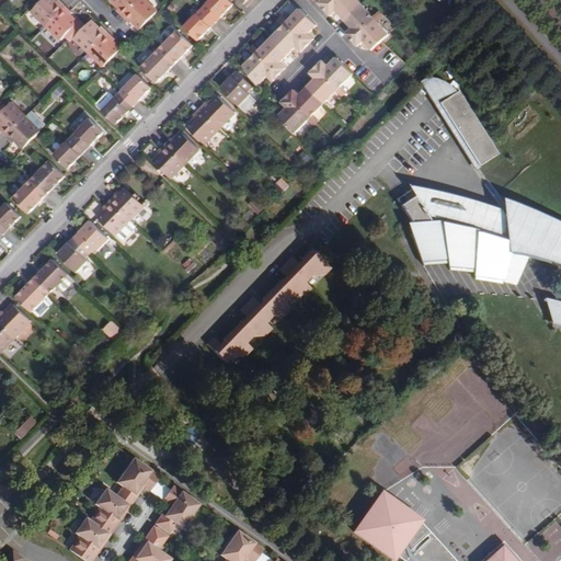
[(47,26),(66,7),(59,0),(57,3),(53,0),(44,0),(33,12),(47,26)]
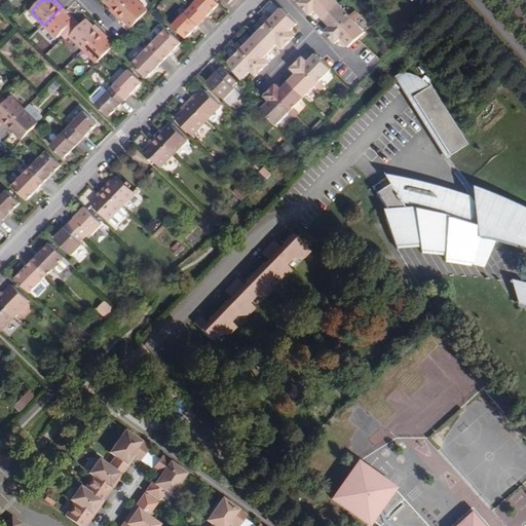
[(110,10),(116,16),(132,0),(105,0),(105,1),(112,8),(110,10)]
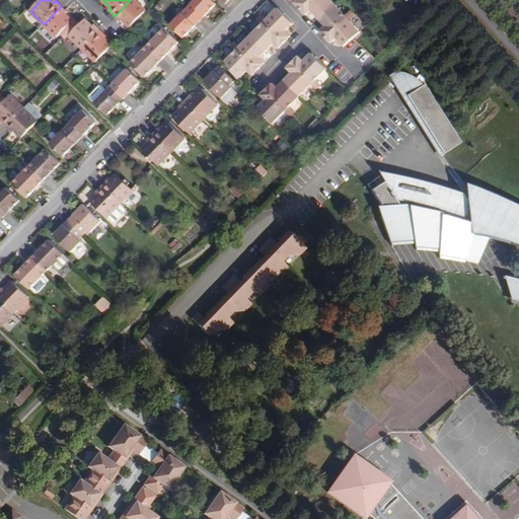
[(145,12),(133,0),(130,0),(115,16),(121,22),(123,20),(130,28),(145,12)]
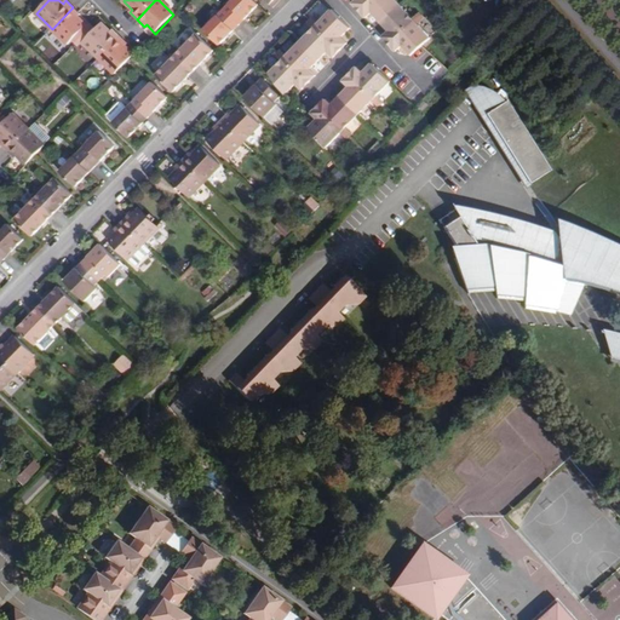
[(252,0),(233,0),(223,10),(239,26),(251,13),(258,5),(252,0)]
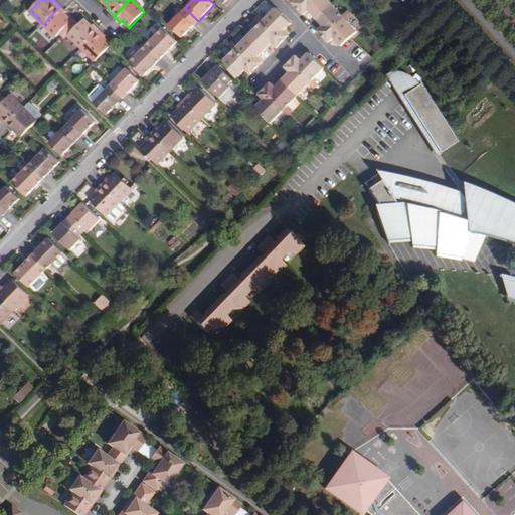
[(298,11),(310,0),(298,0),(298,1),(293,6),(298,11)]
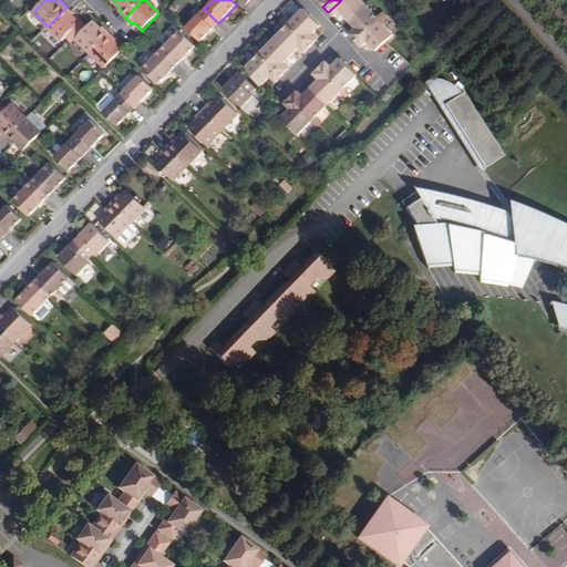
[(357,0),(341,0),(328,12),(333,19),(339,13),(341,12),(342,13),(340,16),(348,22),(363,8),(357,0)]
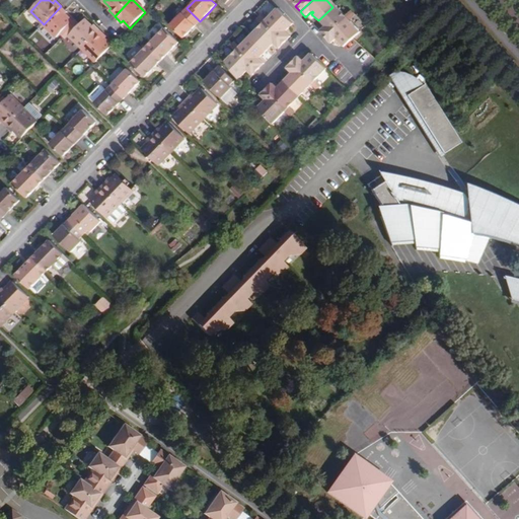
[(67,12),(61,6),(44,24),(57,38),(71,22),(64,15),(67,12)]
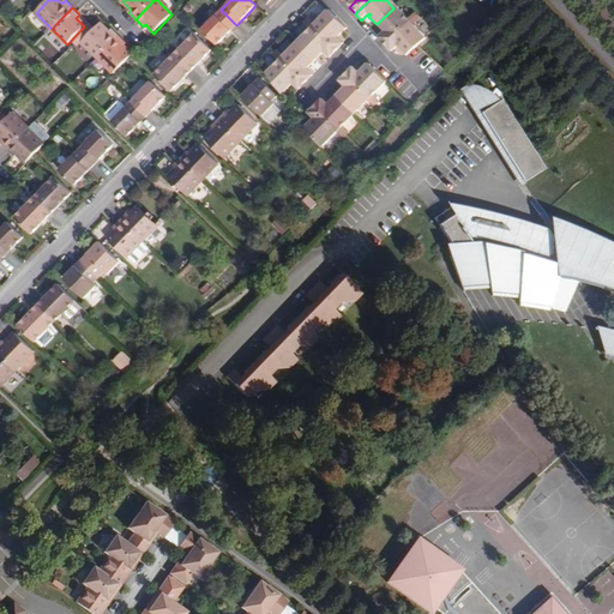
[(377,24),(384,32),(385,31),(386,32),(385,34),(379,40),(385,46),(409,24),(407,20),(393,8),(377,24)]
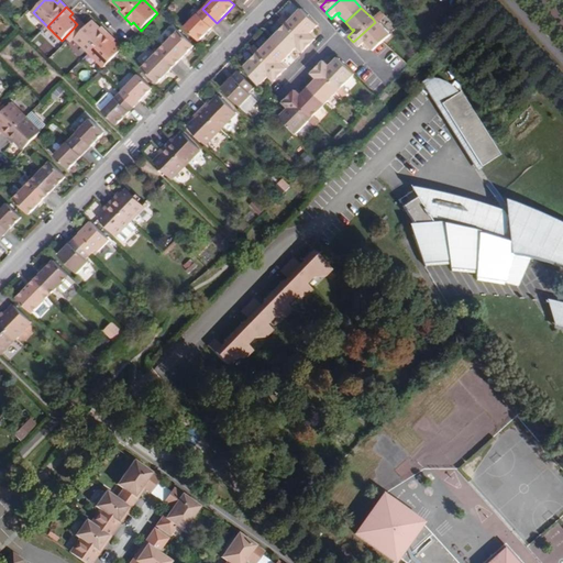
[(199,42),(217,23),(202,9),(185,28),(199,42)]
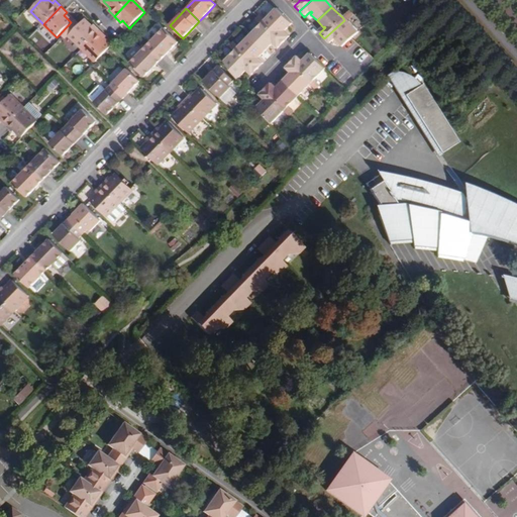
[(266,22),(264,25),(283,44),(288,38),(284,34),(282,32),(284,31),(285,32),(291,26),(276,12),(266,22)]
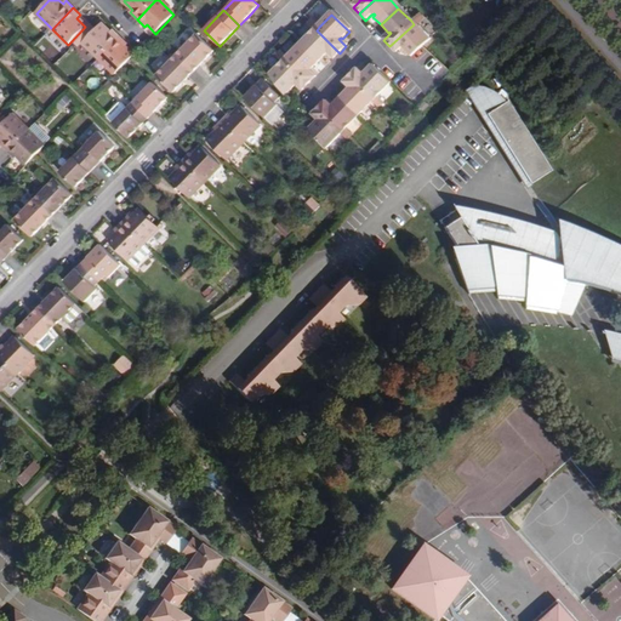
[(100,58),(120,38),(113,30),(110,32),(102,23),(83,43),(100,58)]
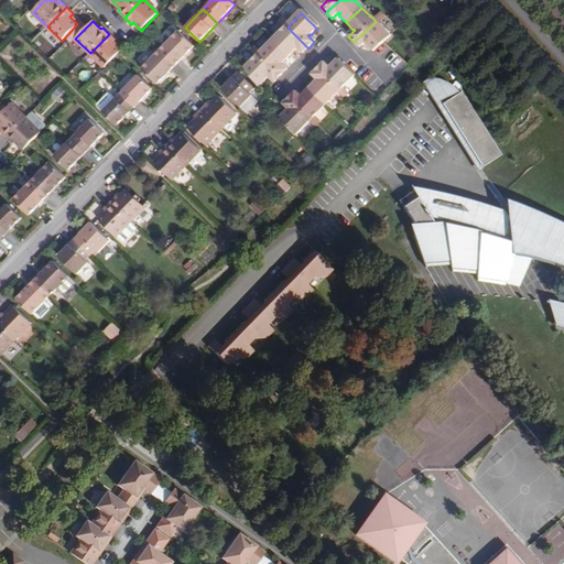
[(376,22),(354,42),(360,49),(365,44),(366,42),(368,44),(366,45),(372,52),(389,36),(378,24),(376,22)]
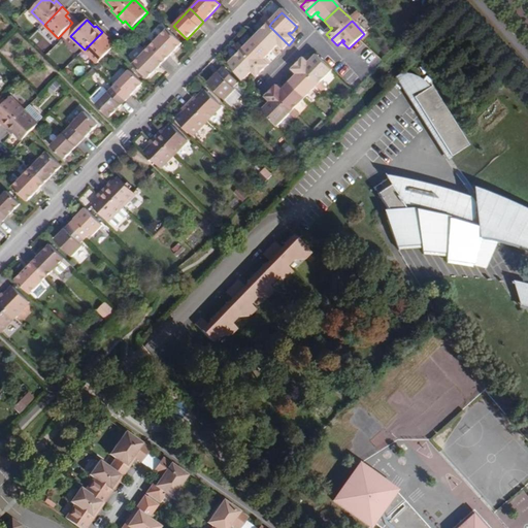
[(147,44),(164,62),(175,51),(182,43),(165,27),(164,28),(161,25),(158,24),(155,28),(155,32),(157,34),(147,44)]
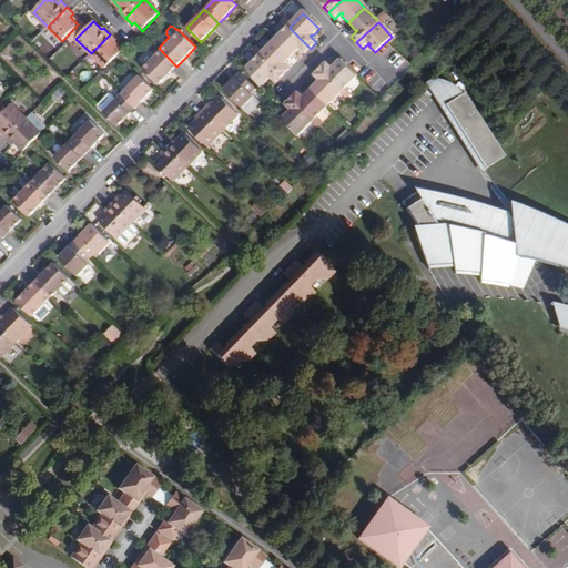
[(297,48),(300,49),(304,54),(311,49),(290,28),(286,30),(275,42),(291,58),(297,50),(296,49),(297,48)]
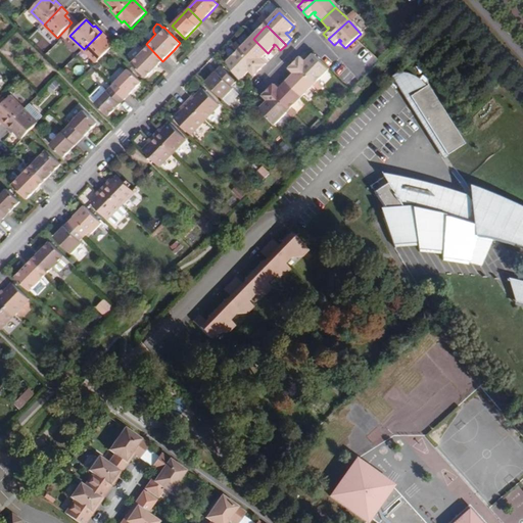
[(106,37),(101,32),(84,49),(97,62),(113,46),(107,41),(106,41),(104,39),(106,37)]
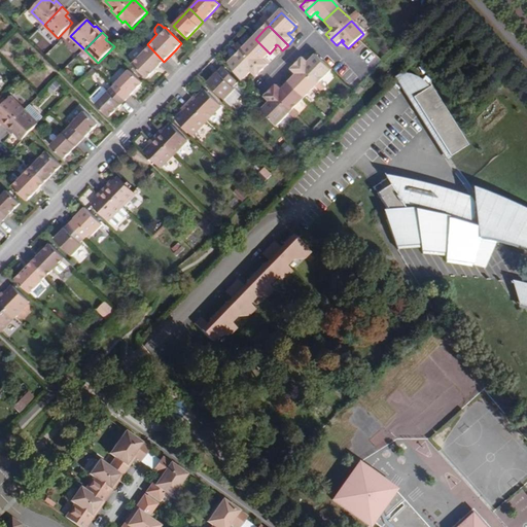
[(261,59),(264,60),(270,54),(255,39),(244,49),(242,53),(261,72),(267,66),(261,62),(260,60),(261,59)]
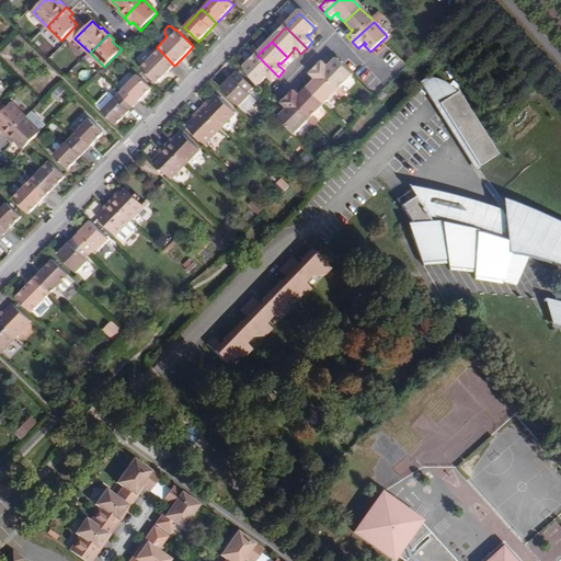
[(174,66),(157,47),(137,66),(156,84),(174,66)]
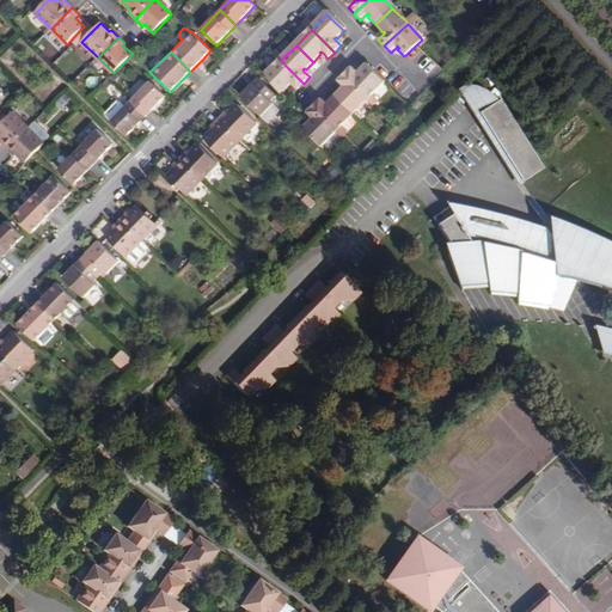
[(289,83),(291,84),(297,90),(304,84),(281,61),(279,63),(264,77),(279,96),(289,86),(288,84),(289,83)]
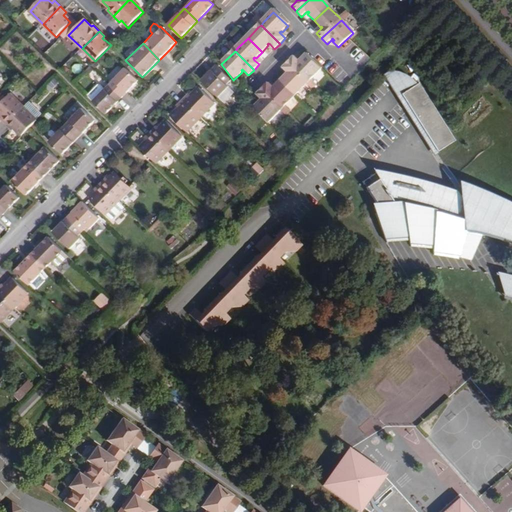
[(300,65),(299,64),(294,59),(289,64),(308,83),(310,81),(321,70),(306,56),(301,62),(302,64),(300,65)]
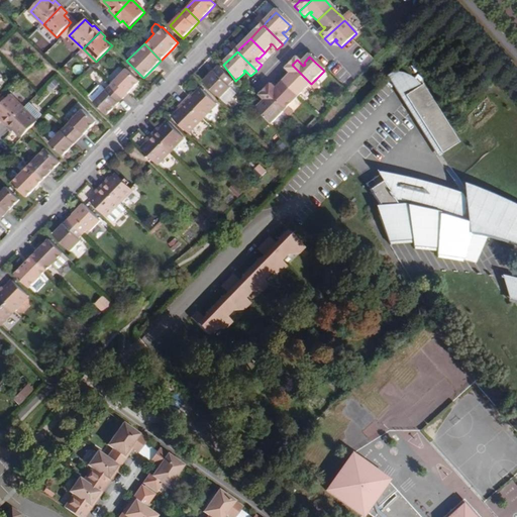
[(311,84),(292,65),(286,70),(291,75),(292,76),(291,78),(290,77),(283,83),(298,97),(308,87),(311,84)]
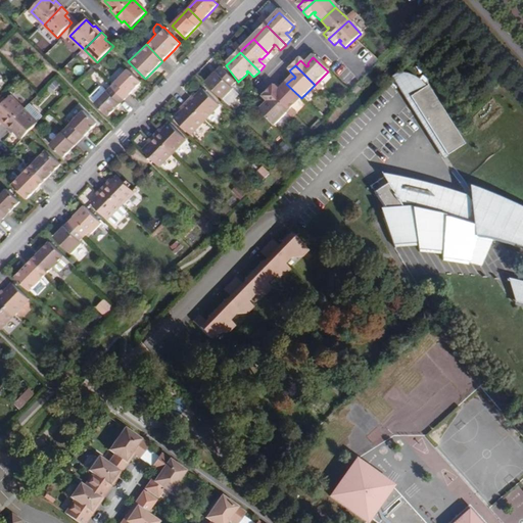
[(238,82),(223,67),(222,68),(206,84),(230,106),(241,95),(235,90),(236,89),(233,87),(238,82)]
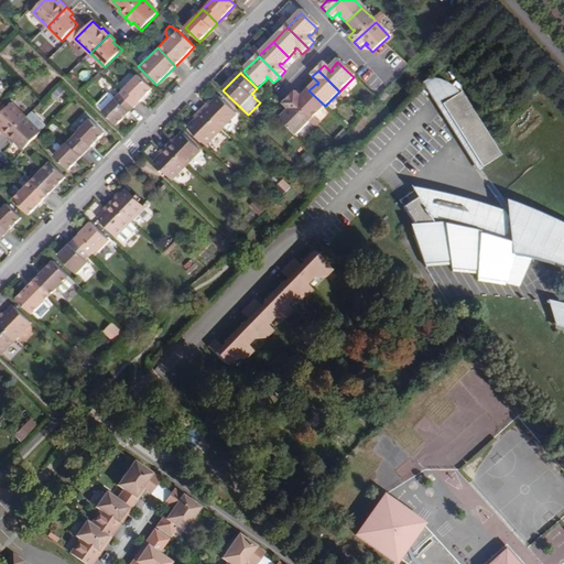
[(120,94),(134,108),(145,96),(152,89),(139,75),(120,94)]
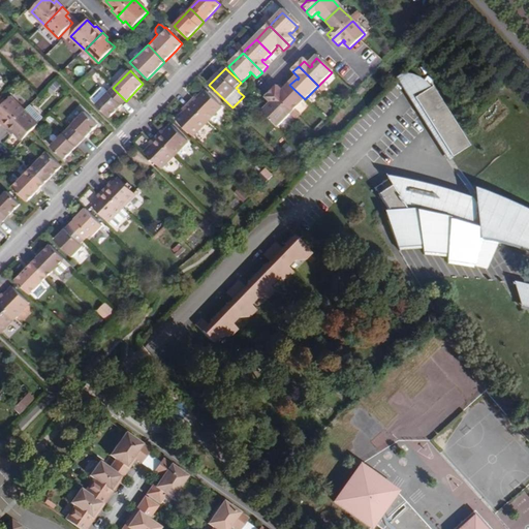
[(413,107),(426,94),(424,92),(417,86),(409,82),(401,80),(396,80),(413,107)]
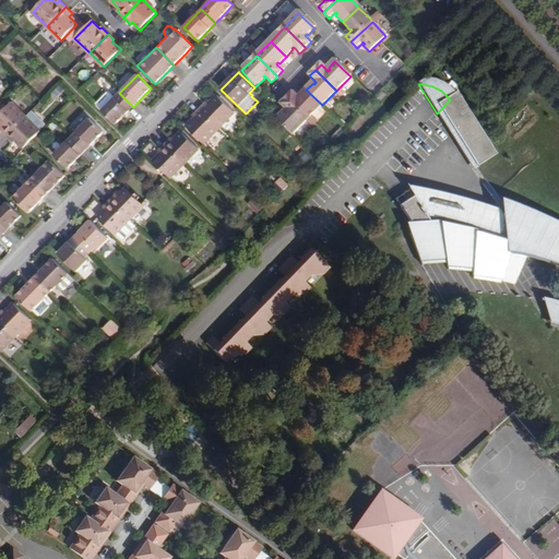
[(293,93),(287,98),(308,119),(310,117),(322,105),(306,90),(299,96),(300,98),(299,99),(298,98),(293,93)]
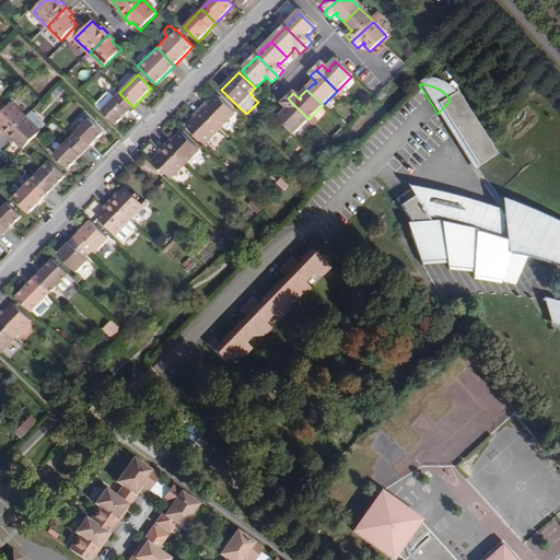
[(95,105),(102,111),(115,97),(109,93),(107,93),(95,105)]
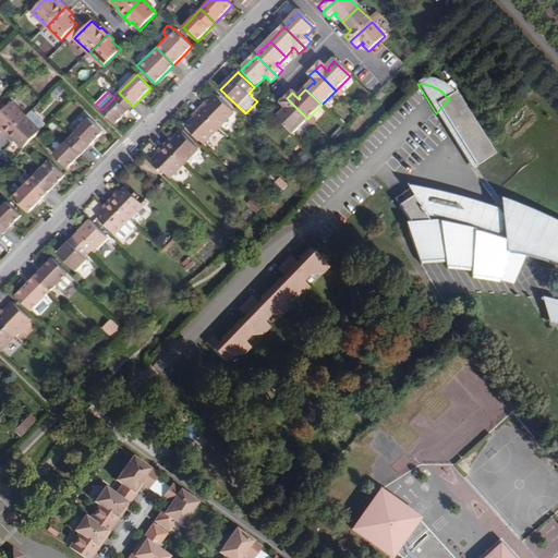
[(118,125),(133,107),(119,93),(114,97),(101,110),(118,125)]
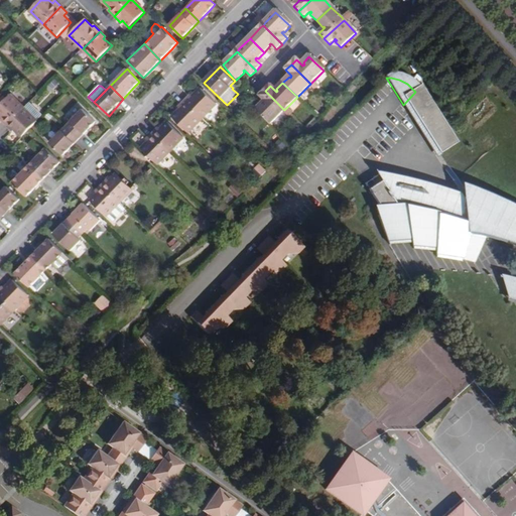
[(189,96),(184,101),(201,117),(215,102),(201,88),(191,97),(189,96)]
